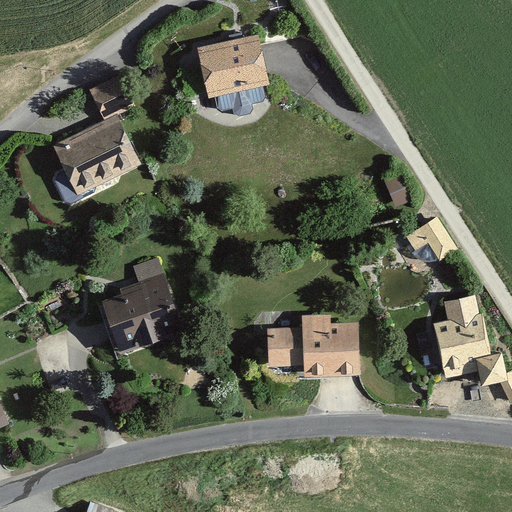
[(197,48),(209,99),(215,97),(263,86),(270,85),(264,57),(259,34),(197,48)]
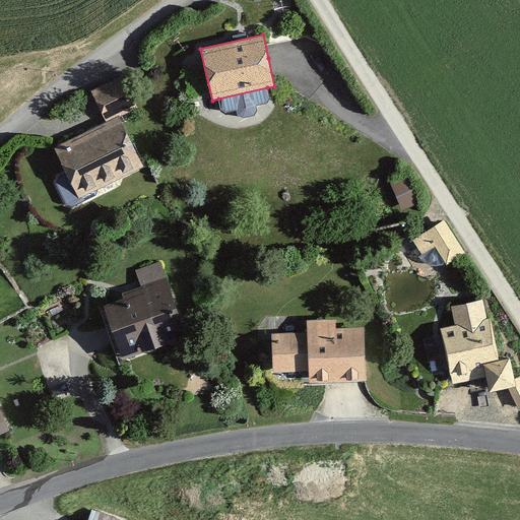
[(90,92),(106,121),(119,116),(139,107),(124,76),(90,92)]
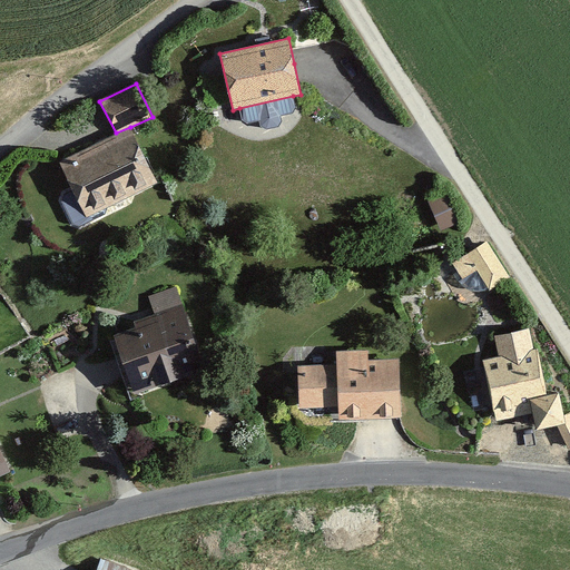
[(59,161),(86,217),(158,183),(130,127),(59,161)]
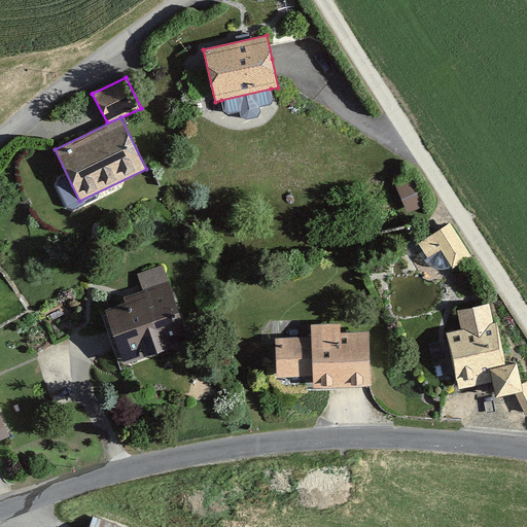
[(398,180),(407,209),(425,204),(418,175),(398,180)]
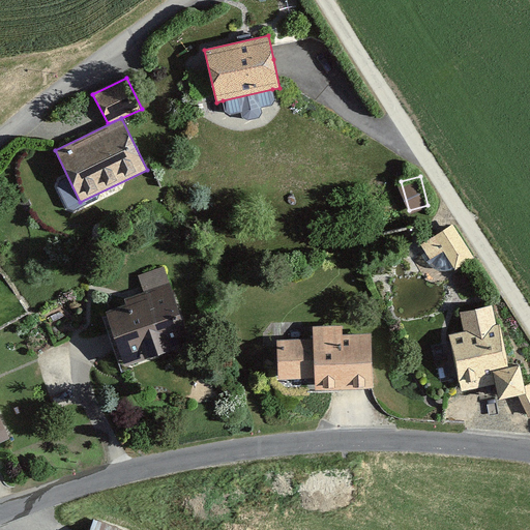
[(475,259),(452,224),(420,245),(430,260),(443,253),(455,271),(475,259)]
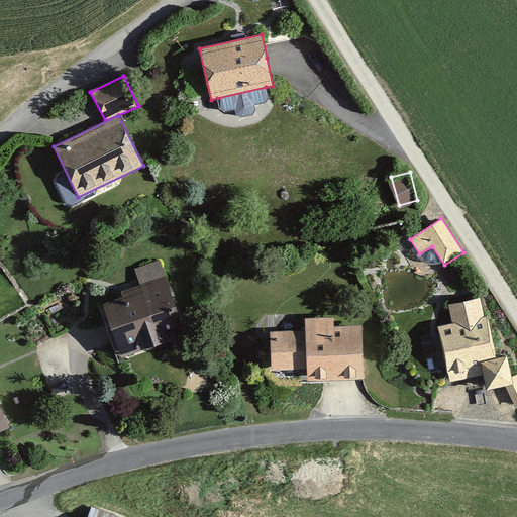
[(102,304),(120,358),(187,334),(161,261),(135,270),(140,285),(121,292),(123,298),(102,304)]
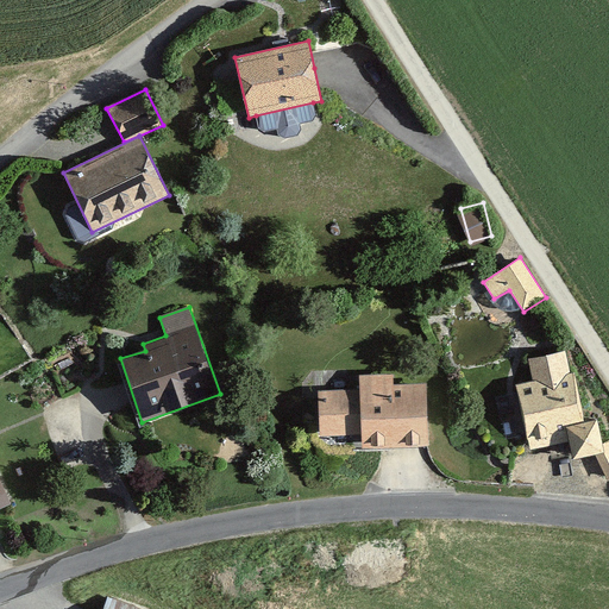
[(516,384),(531,450),(569,443),(572,460),(604,453),(603,445),(597,420),(584,424),(575,374),(571,376),(566,351),(533,357),(538,382),(516,384)]
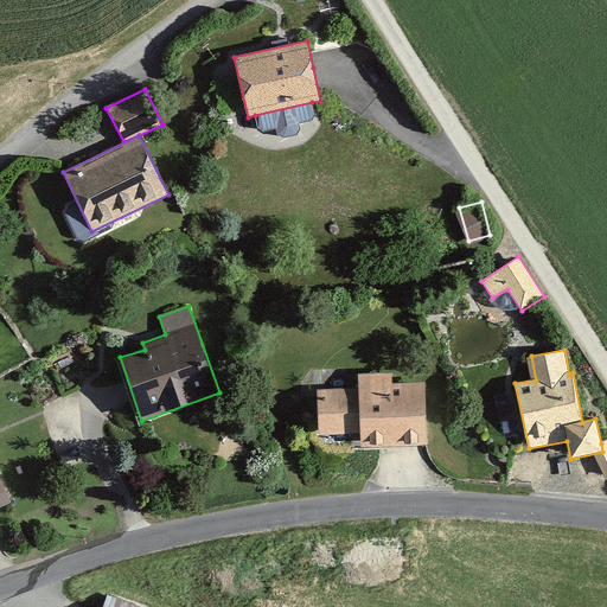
[(318,390),(318,435),(360,433),(362,448),(429,446),(426,383),(393,384),(394,372),(357,374),(358,389),(318,390)]
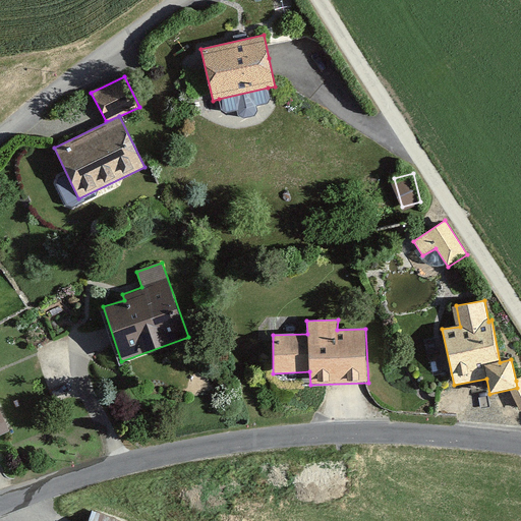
[(520,377),(516,381),(508,385),(519,411),(520,410),(520,377)]
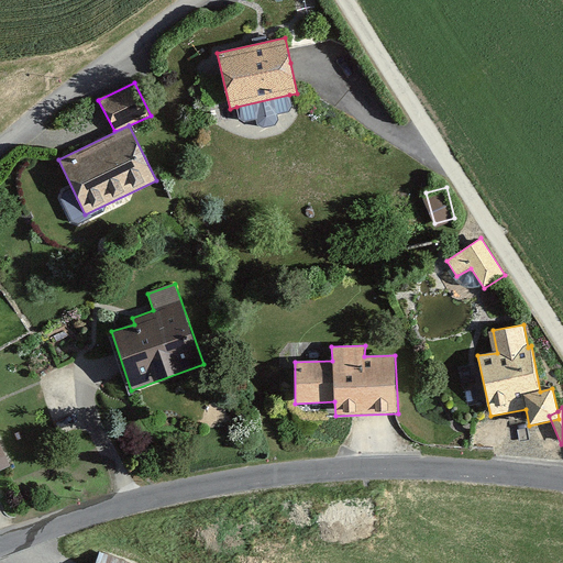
[(0,474),(12,468),(0,440),(0,474)]
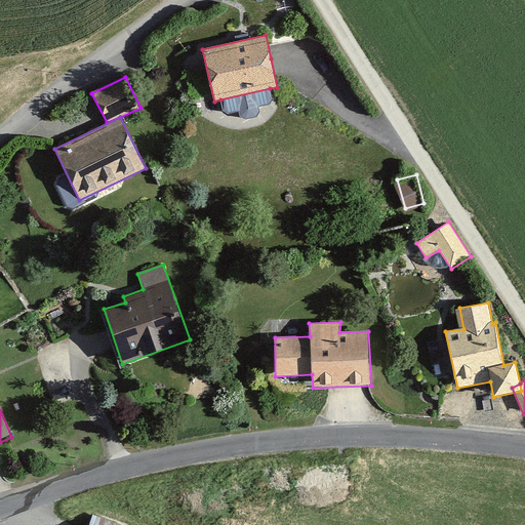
[(119,524),(92,515),(88,524),(119,524)]
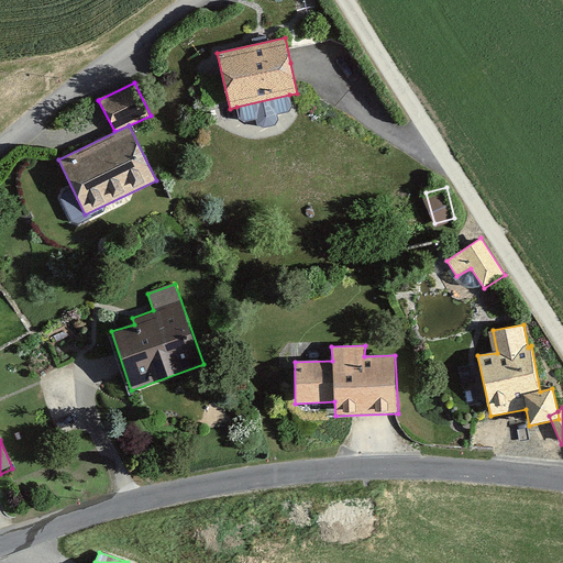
All buildings are outlined.
